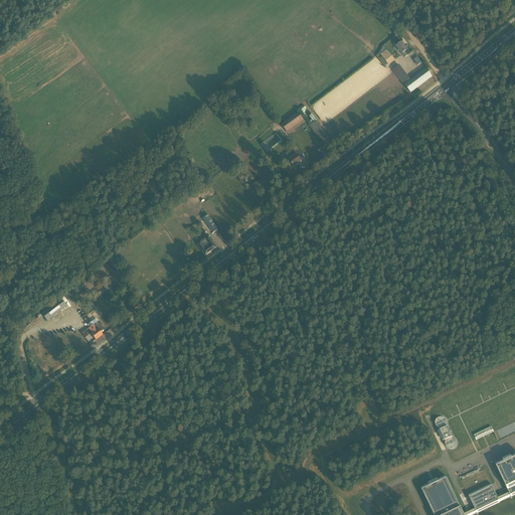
[(401,55),(404,58),(408,55),(405,51),(407,49),(399,39),(395,42),(394,43),(402,54),(401,55)]
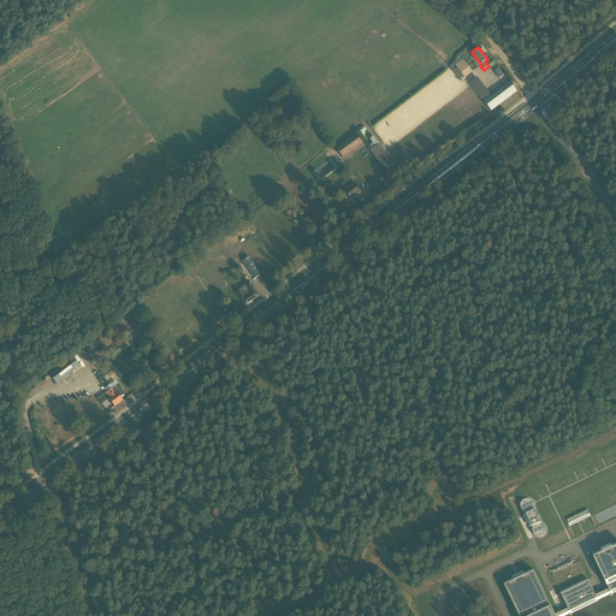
[(463,60),(456,65),(465,78),(473,72),(463,60)]
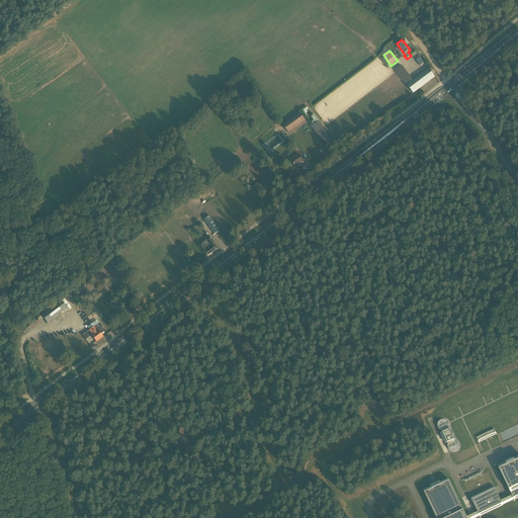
[(416,60),(416,61),(420,67),(421,66),(425,63),(420,57),(416,60)]
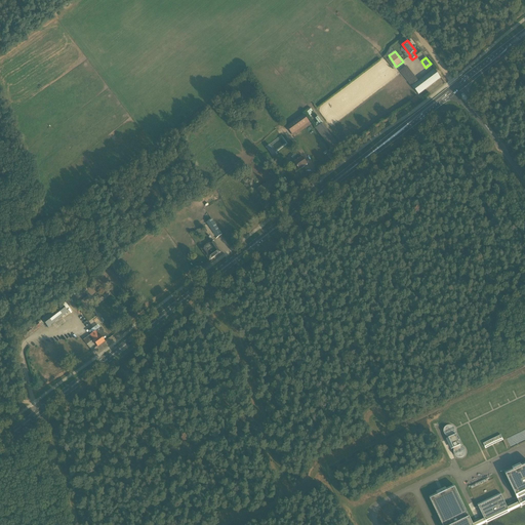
[(411,86),(418,81),(407,66),(400,72),(411,86)]
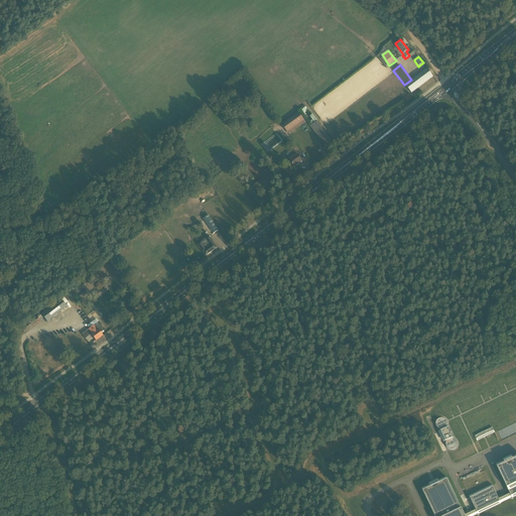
[(411,94),(433,77),(427,69),(405,85),(411,94)]
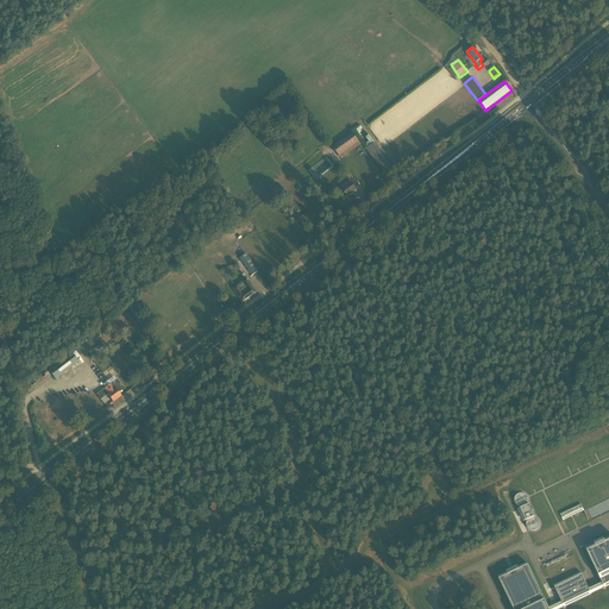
[(359,143),(356,138),(352,133),(333,148),(339,156),(359,143)]
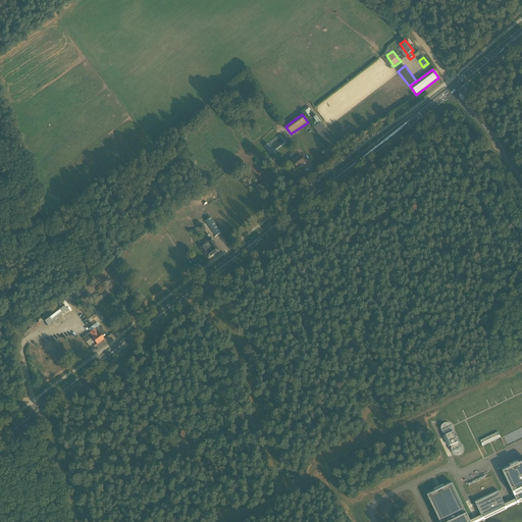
[(337,146),(334,142),(320,122),(314,127),(331,151),(337,146)]
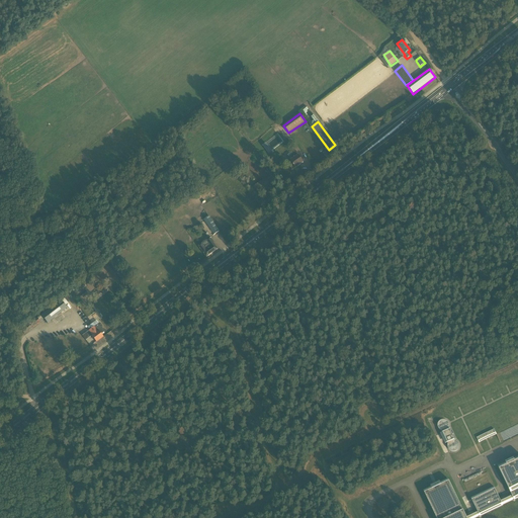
[(291,161),(287,163),(292,170),(304,163),(294,150),(287,155),(291,161)]
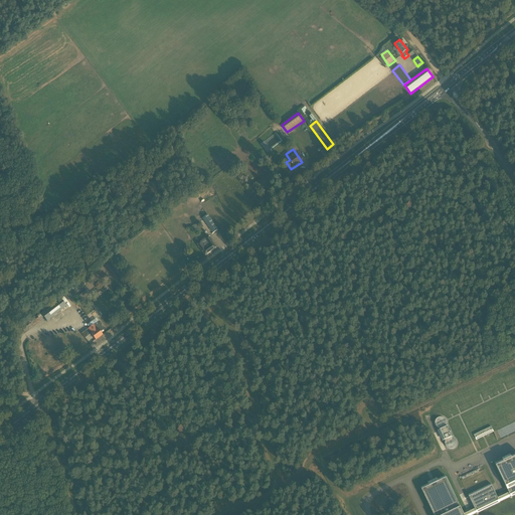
[(271,187),(268,183),(264,177),(254,184),(260,192),(268,187),(269,188),(271,187)]
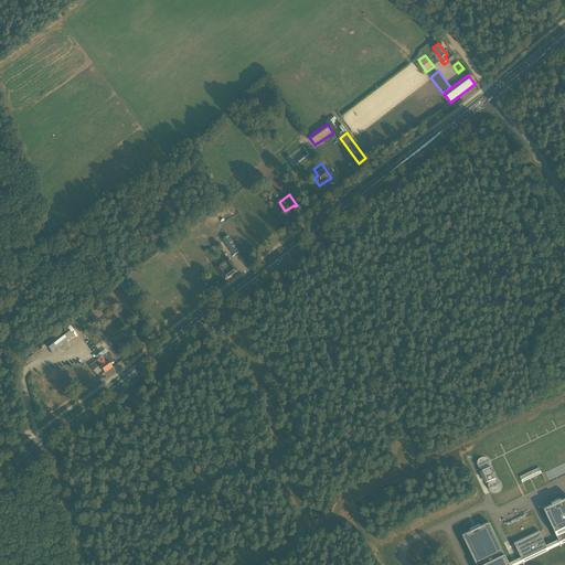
[(240,252),(236,247),(230,238),(224,242),(234,256),(240,252)]
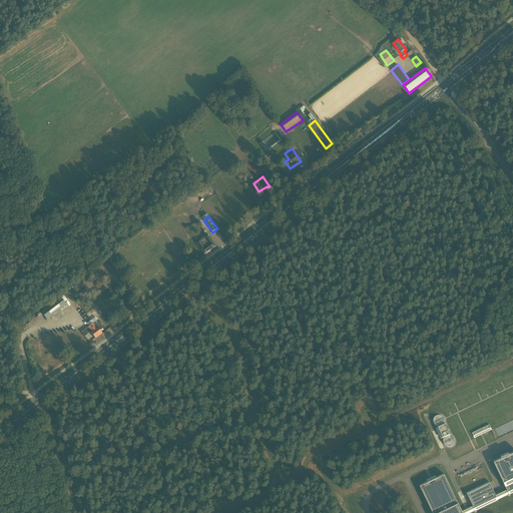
[(207,235),(196,243),(204,254),(215,246),(207,235)]
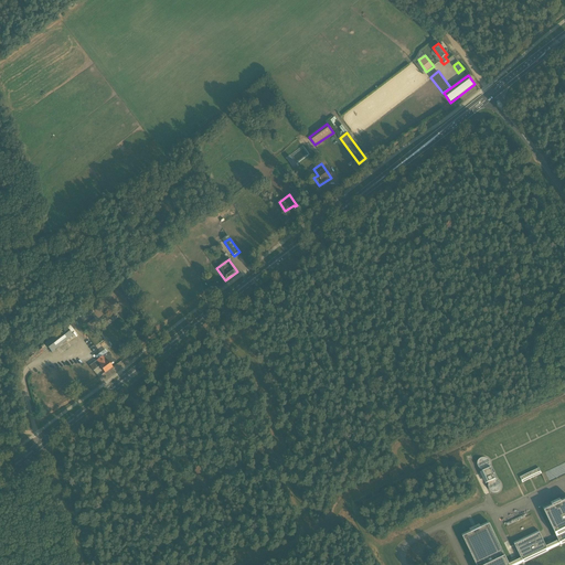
[(114,315),(103,323),(106,328),(117,318),(114,315)]
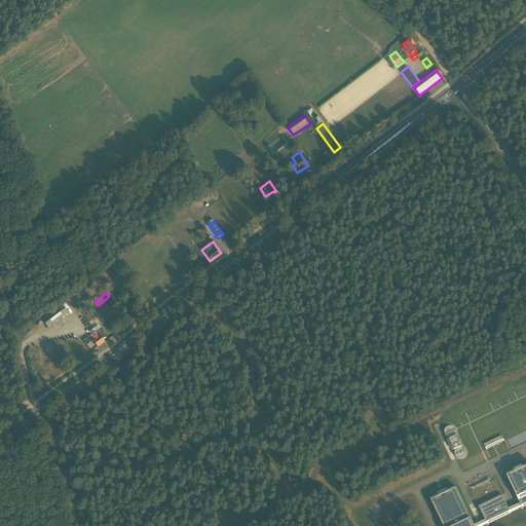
[(62,305),(42,320),(48,329),(68,313),(62,305)]
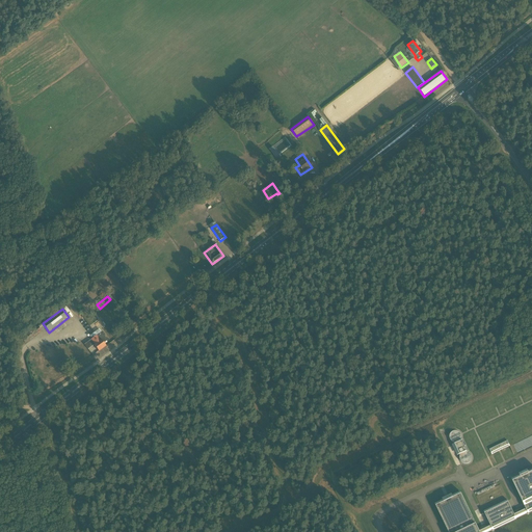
[(25,343),(29,340),(45,328),(41,324),(22,339),(25,343)]
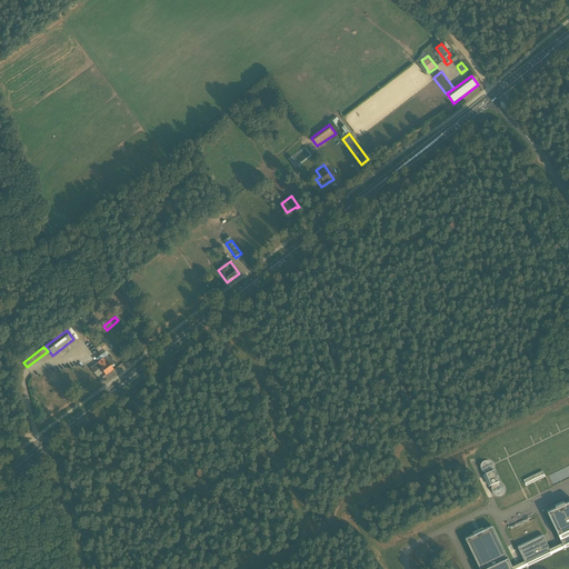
[(108,363),(103,359),(97,363),(101,368),(100,369),(106,376),(113,370),(108,363)]
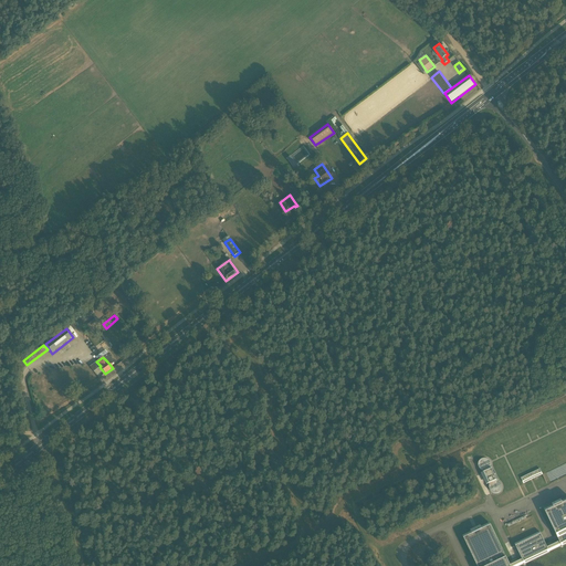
[(484,472),(486,471),(489,470),(490,469),(491,467),(491,464),(490,462),(489,460),(486,459),(485,459),(483,459),(481,460),(479,461),(478,463),(478,465),(478,468),(479,469),(481,471),(483,472),(484,472)]
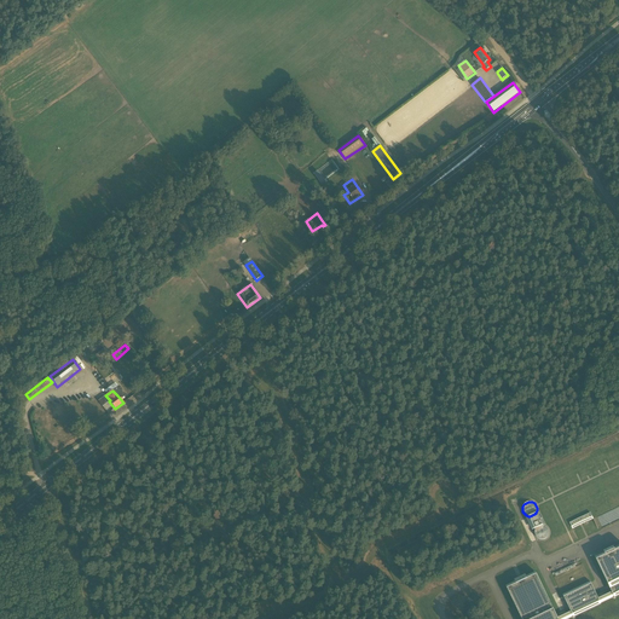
[(537,513),(530,516),(534,528),(543,525),(537,513)]
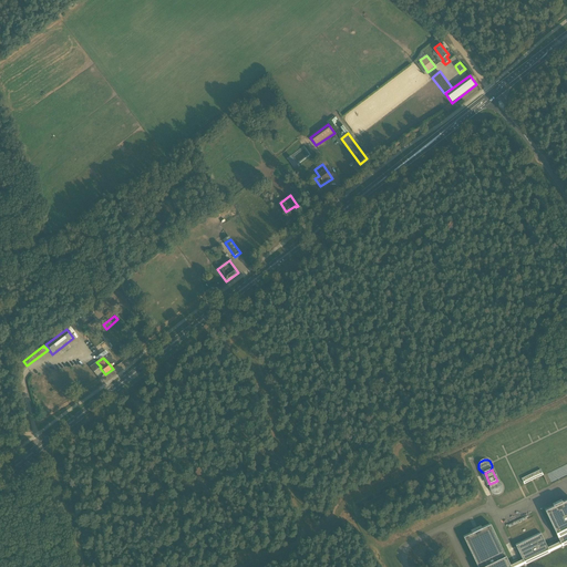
[(540,470),(522,478),(524,483),(525,484),(544,475),(540,470)]
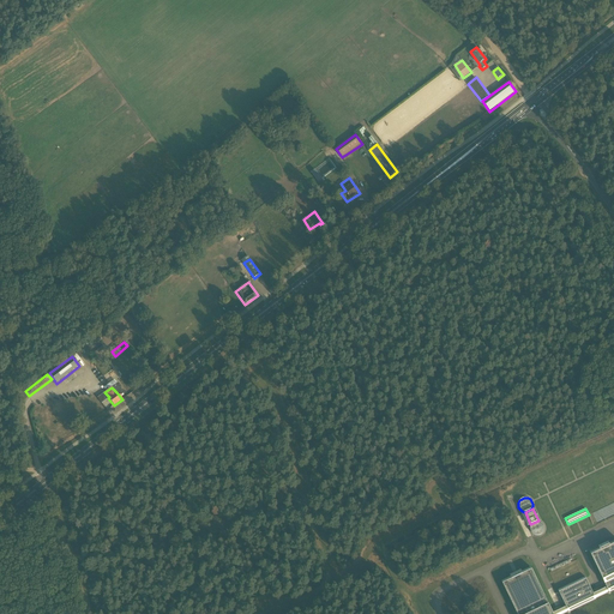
[(540,537),(542,536),(545,535),(545,533),(546,530),(545,528),(543,525),(542,524),(540,523),(537,523),(535,524),(534,525),(531,527),(531,529),(531,531),(533,534),(534,536),(535,537),(537,537),(540,537)]
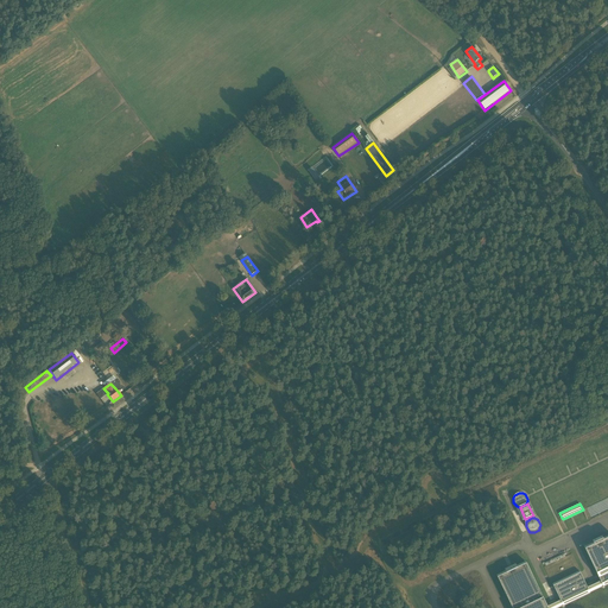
[(607,538),(605,540),(603,538),(594,542),(595,545),(587,550),(600,578),(587,586),(580,571),(553,584),(559,597),(545,603),(526,562),(517,567),(517,565),(505,570),(506,571),(498,575),(512,607),(557,607),(563,606),(590,594),(590,593),(603,587),(607,584),(607,538)]
